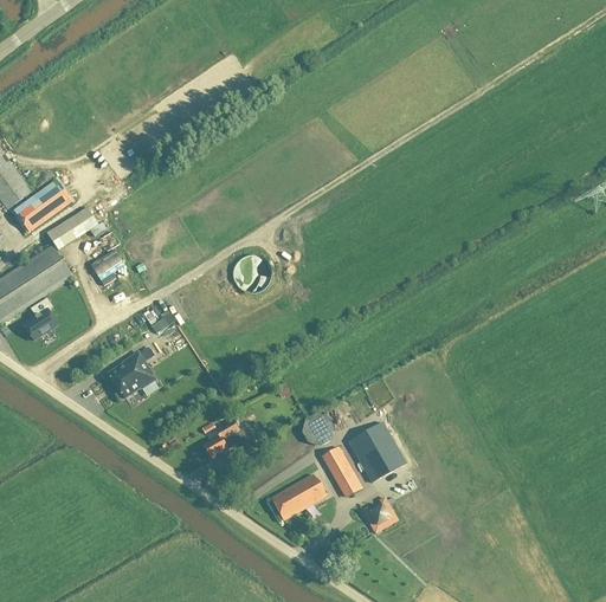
[(8,124),(24,115),(18,108),(4,116),(8,124)]
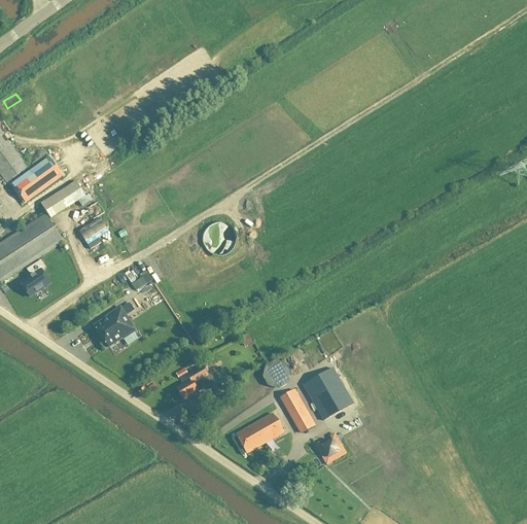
[(0,172),(6,181),(28,166),(0,128),(0,172)]
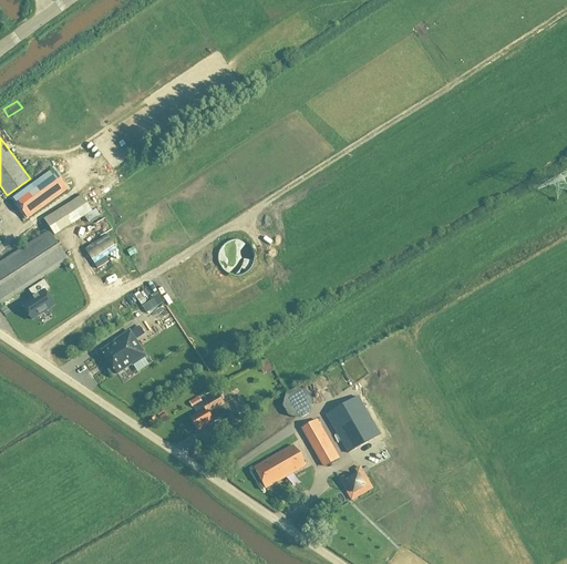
[(41,177),(3,206),(18,225),(54,196),(41,177)]
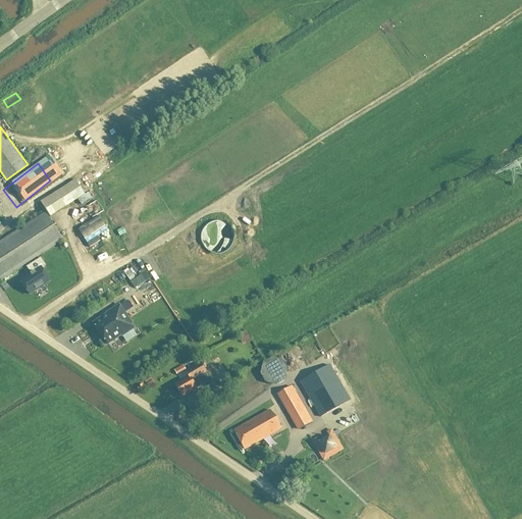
[(86,193),(75,177),(40,200),(50,215),(77,198),(82,203),(91,197),(88,191),(86,193)]
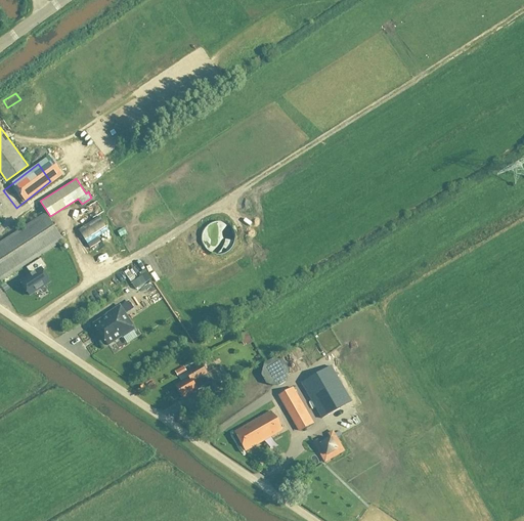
[(0,279),(62,239),(45,211),(0,240),(0,279)]
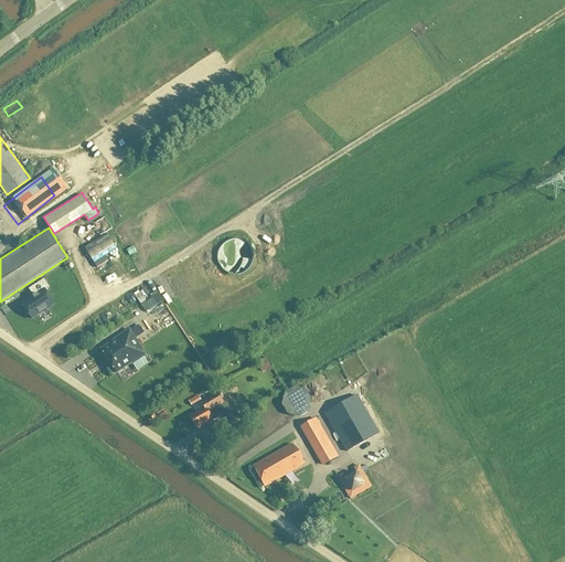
[(97,266),(107,260),(105,254),(116,247),(106,232),(84,246),(97,266)]
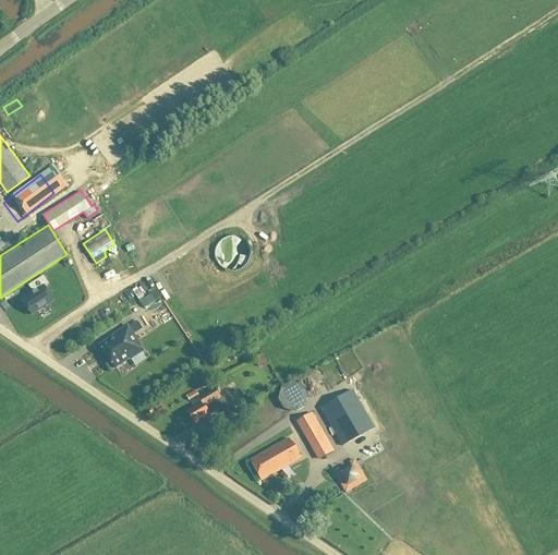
[(216,251),(216,253),(216,255),(216,257),(217,262),(219,264),(221,267),(223,268),(228,269),(230,270),(234,270),(237,269),(240,268),(242,267),(245,264),(246,262),(247,257),(249,255),(249,251),(247,249),(246,244),(245,243),(242,240),(240,239),(237,237),(234,237),(230,237),(228,237),(223,239),(221,240),(219,243),(217,244),(216,249),(216,251)]
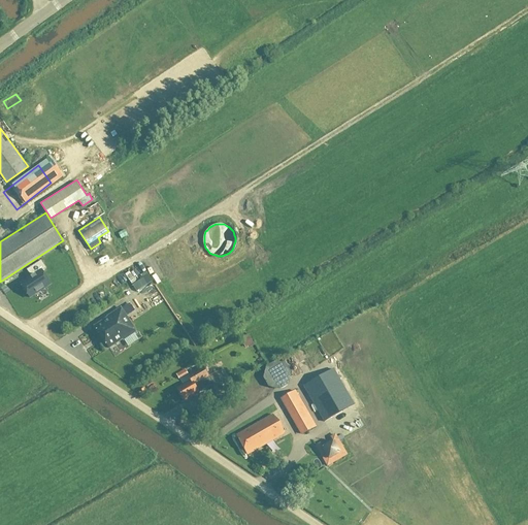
[(50,283),(41,269),(45,266),(41,259),(30,266),(34,273),(31,275),(21,283),(29,296),(50,283)]
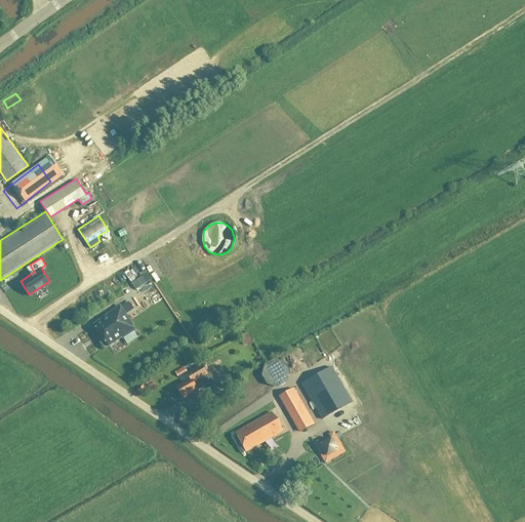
[(94,290),(87,294),(93,305),(106,297),(101,288),(95,291),(94,290)]
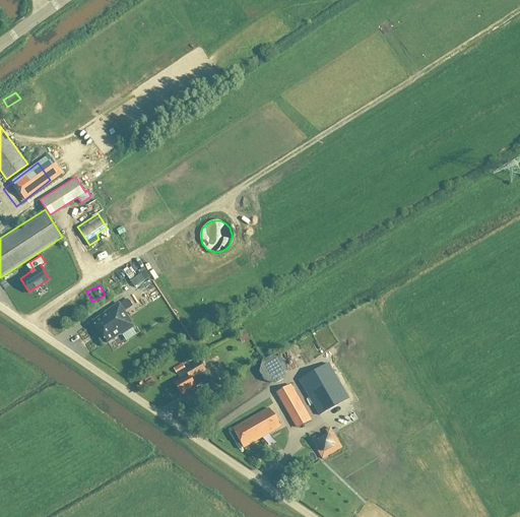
[(119,302),(123,309),(131,304),(126,297),(119,302)]
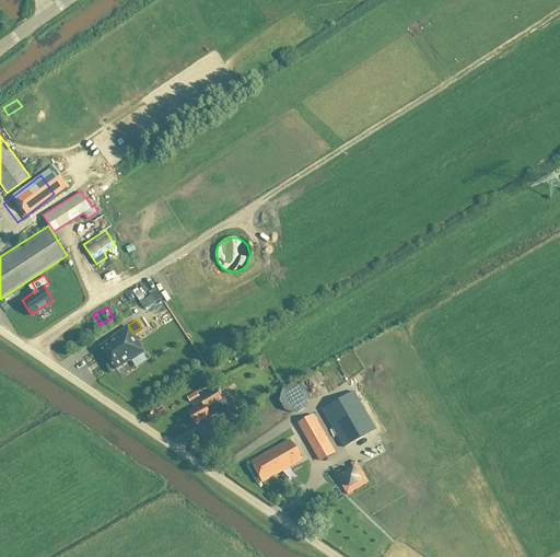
[(129,359),(144,349),(128,325),(114,334),(114,335),(100,345),(115,368),(129,358),(129,359)]
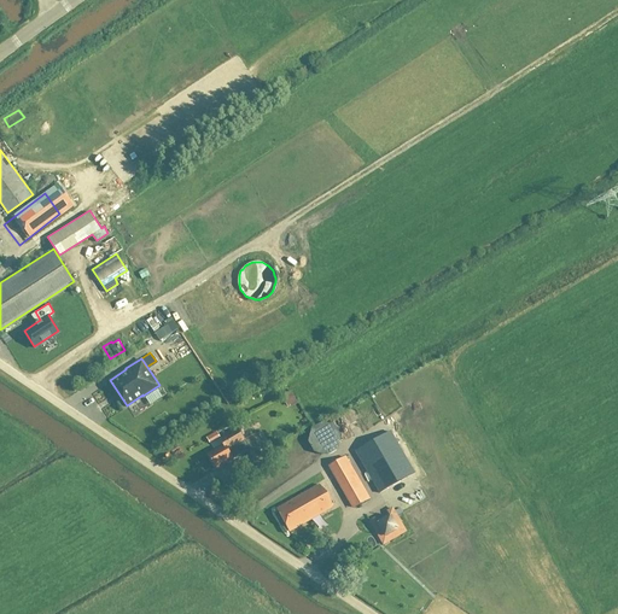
[(291,390),(281,395),(287,404),(289,403),(290,405),(297,402),(291,390)]
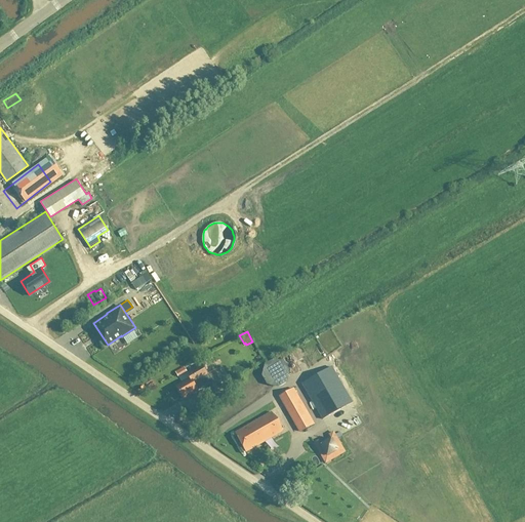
[(275,385),(277,385),(279,384),(281,384),(283,383),(285,380),(286,379),(287,377),(288,375),(288,373),(289,371),(288,369),(288,367),(287,365),(286,363),(285,361),(283,360),(281,359),(279,358),(277,358),(275,358),(273,358),(271,359),(269,360),(267,361),(266,363),(265,365),(264,367),(263,369),(263,371),(263,373),(264,375),(265,377),(266,379),(267,380),(269,383),(271,384),(273,384),(275,385)]
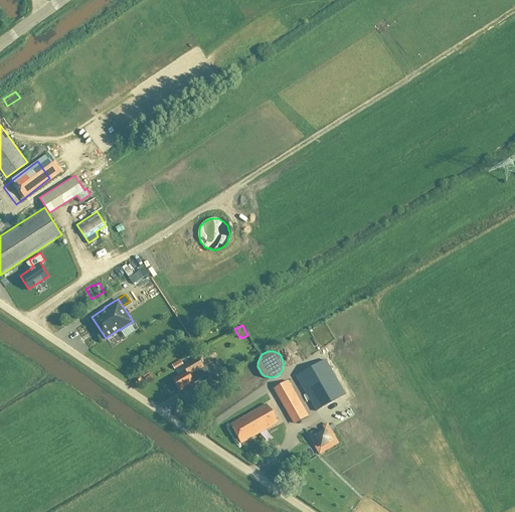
[(186,369),(173,377),(180,388),(206,373),(210,380),(221,374),(213,359),(203,365),(198,355),(183,364),(186,369)]
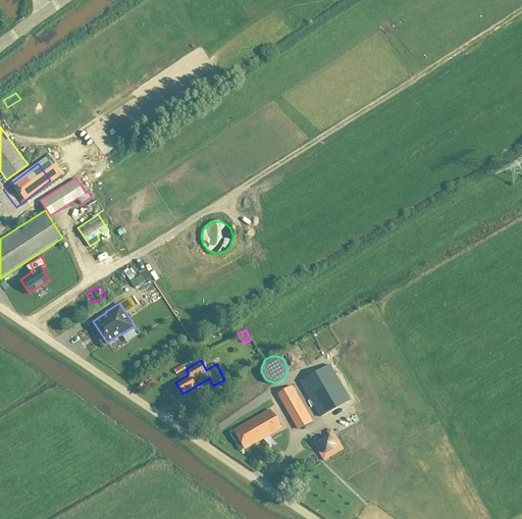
[(350,399),(329,363),(300,379),(321,416),(350,399)]
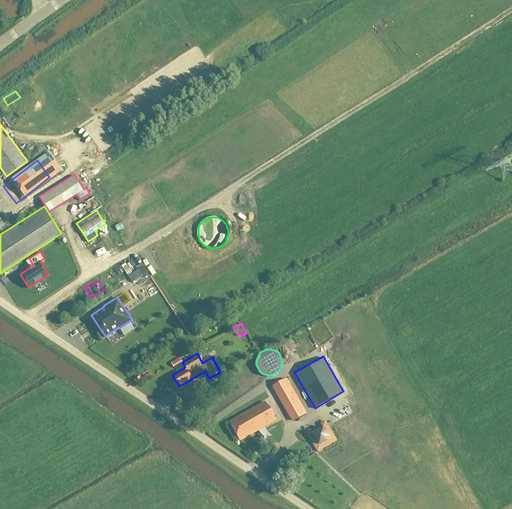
[(307,412),(287,376),(273,384),(294,419),(307,412)]
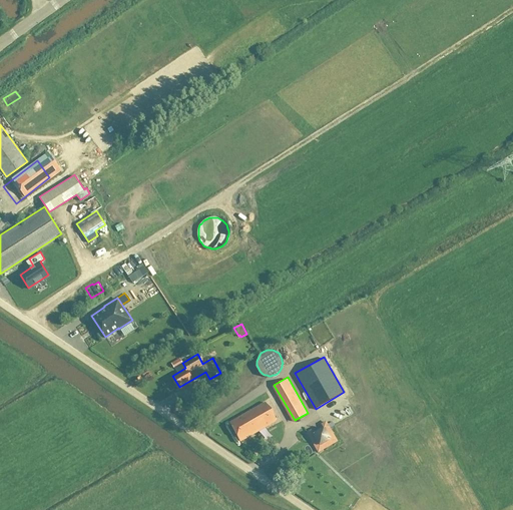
[(239,440),(274,421),(265,402),(229,422),(239,440)]
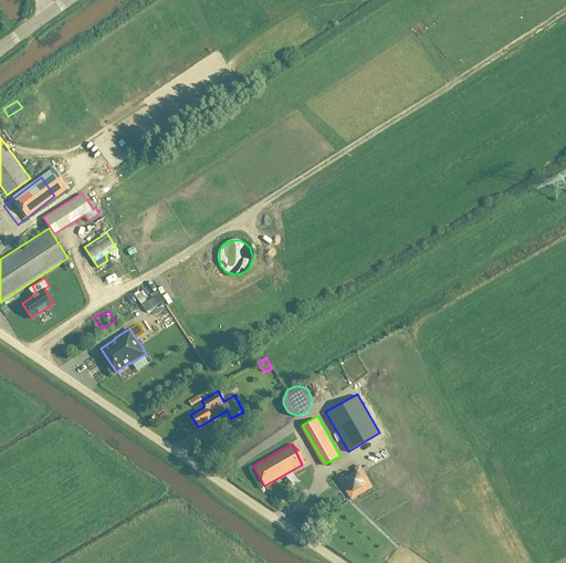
[(355,466),(365,483),(354,490),(344,472),(338,476),(352,497),(373,485),(359,464),(355,466)]
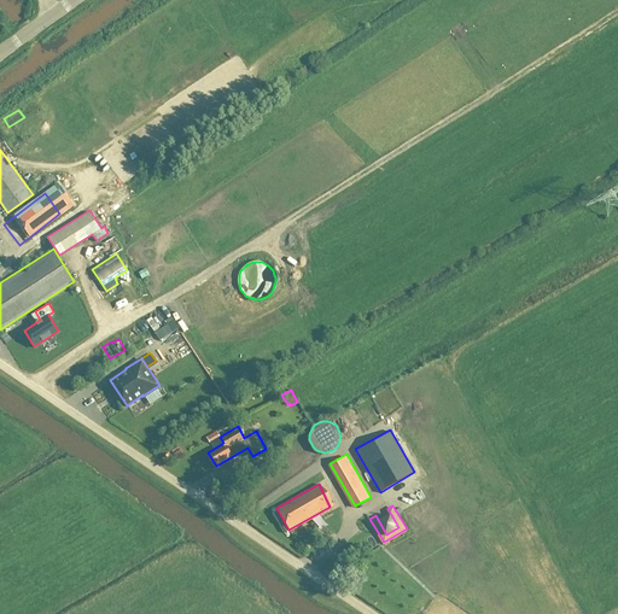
[(478,606),(490,598),(484,588),(472,595),(478,606)]
